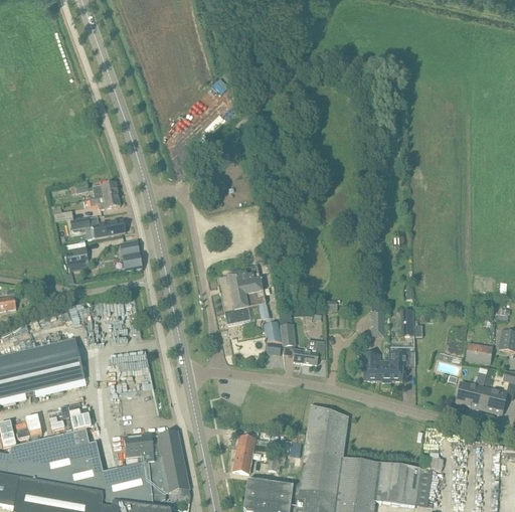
[(87,181),(74,183),(75,185),(70,186),(71,193),(76,192),(76,193),(88,190),(87,181)]
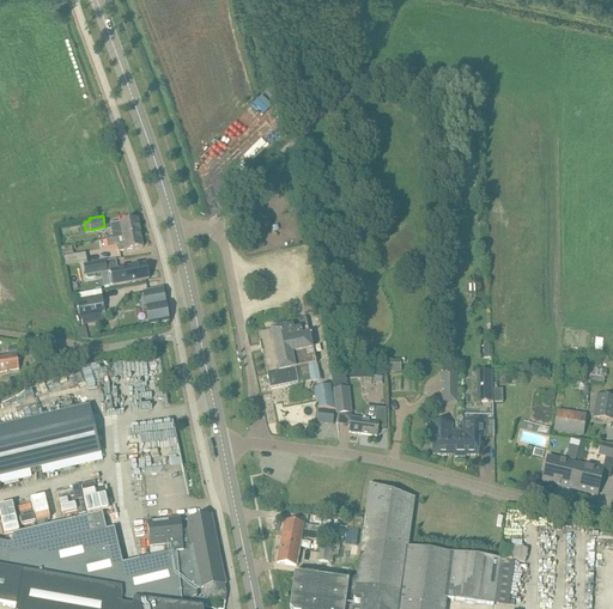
[(107,236),(107,237),(140,231),(138,217),(110,221),(113,235),(107,236)]
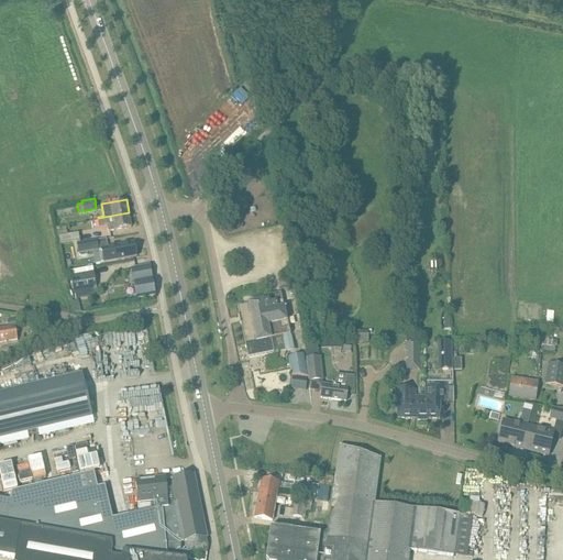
[(129,212),(98,218),(99,226),(108,223),(109,229),(131,224),(129,212)]
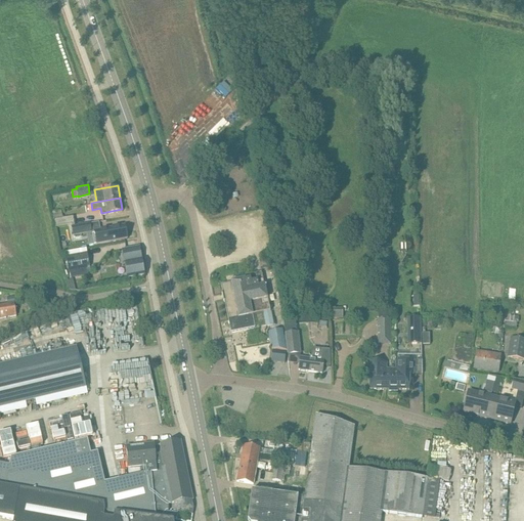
[(52,209),(55,225),(75,221),(73,213),(62,215),(61,207),(52,209)]
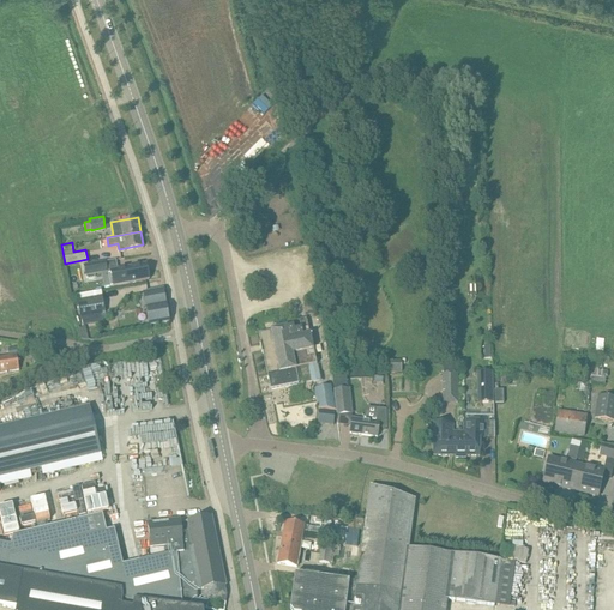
[(106,259),(83,263),(85,273),(86,273),(88,275),(89,276),(94,275),(96,273),(95,271),(108,269),(106,259)]
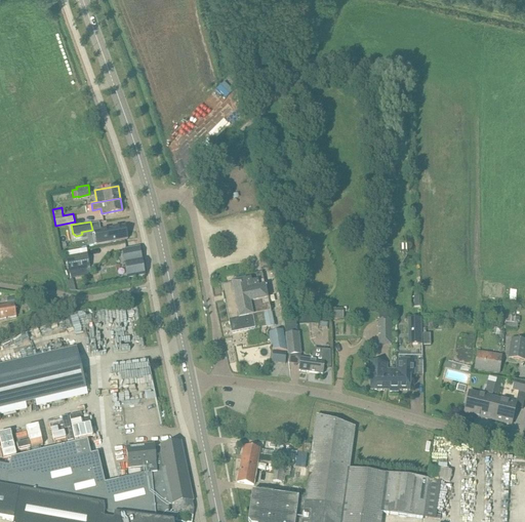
[(125,224),(115,226),(109,227),(93,230),(95,243),(127,237),(125,224)]
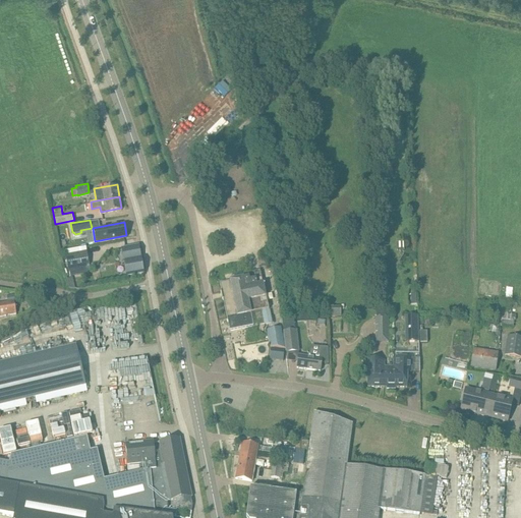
[(121,246),(124,265),(126,275),(143,272),(138,243),(121,246)]
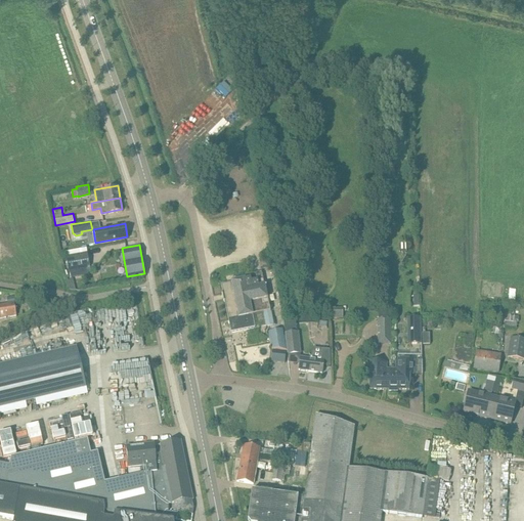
[(66,250),(68,261),(70,271),(90,267),(86,246),(66,250)]
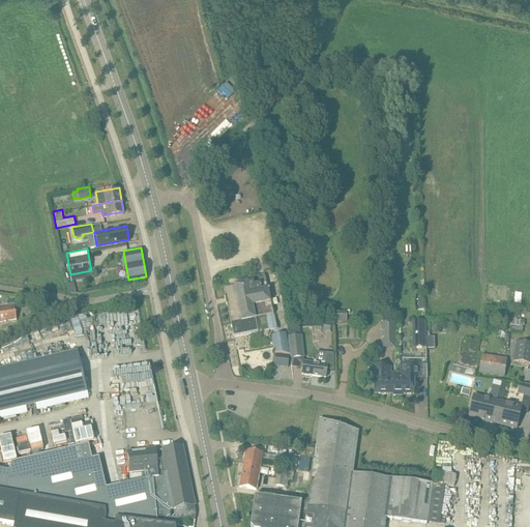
[(224,286),(234,333),(258,329),(255,316),(273,313),(270,299),(264,272),(259,273),(260,282),(254,283),(254,280),(247,281),(234,283),(234,284),(224,286)]
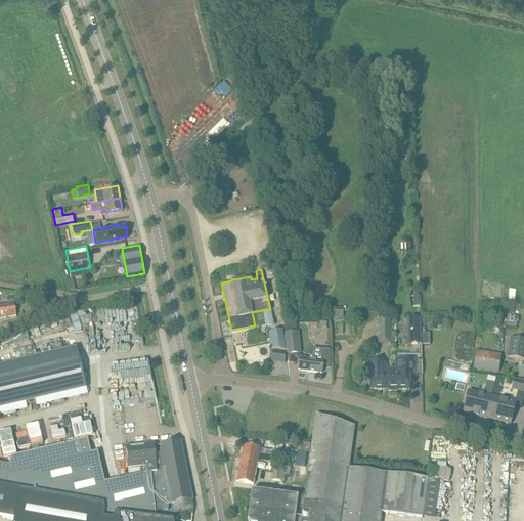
[(0,315),(16,313),(14,301),(0,303),(0,315)]
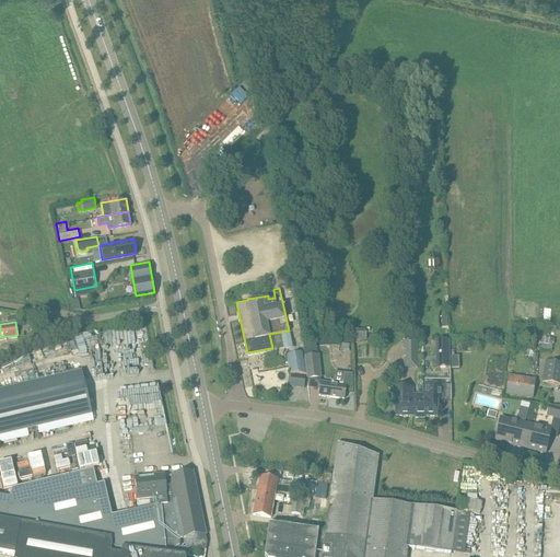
[(352,326),(352,337),(366,336),(366,325),(352,326)]
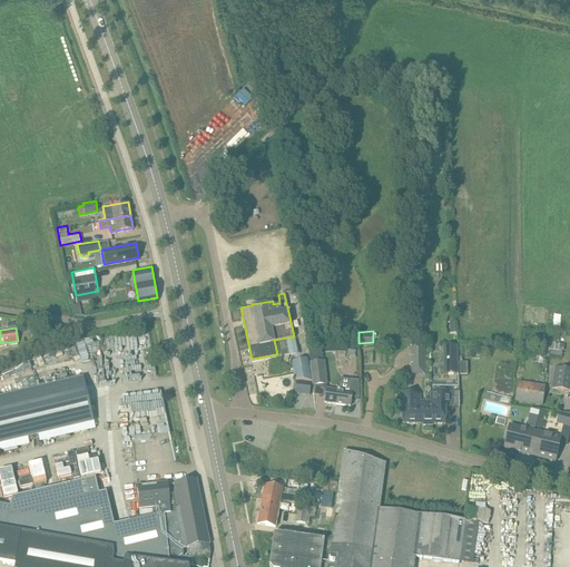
[(286,339),(288,353),(297,351),(295,336),(286,339)]
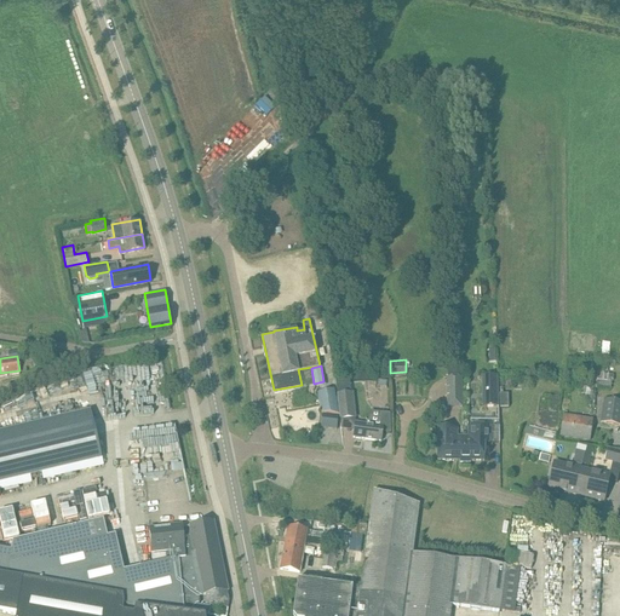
[(498,404),(497,373),(481,373),(482,404),(498,404)]
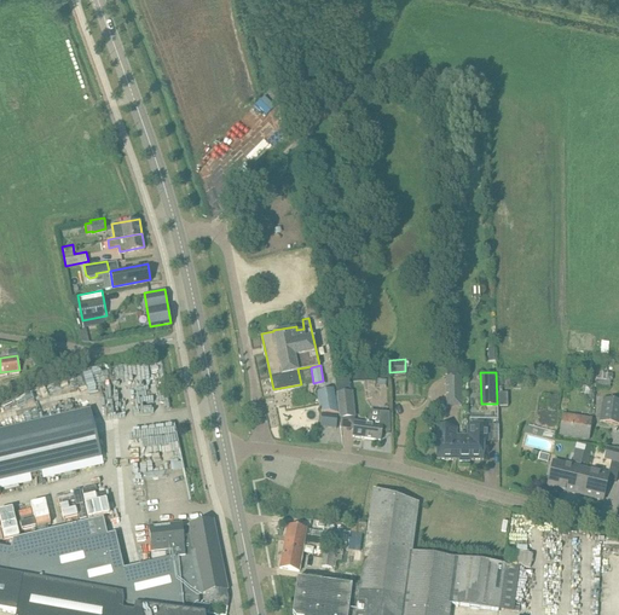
[(461,373),(446,373),(446,392),(461,392),(461,373)]
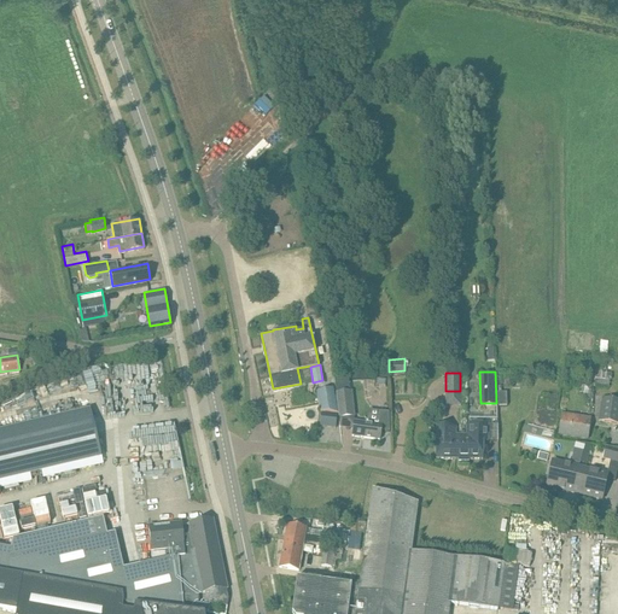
[(338,410),(337,395),(334,396),(333,386),(316,390),(320,409),(338,410)]
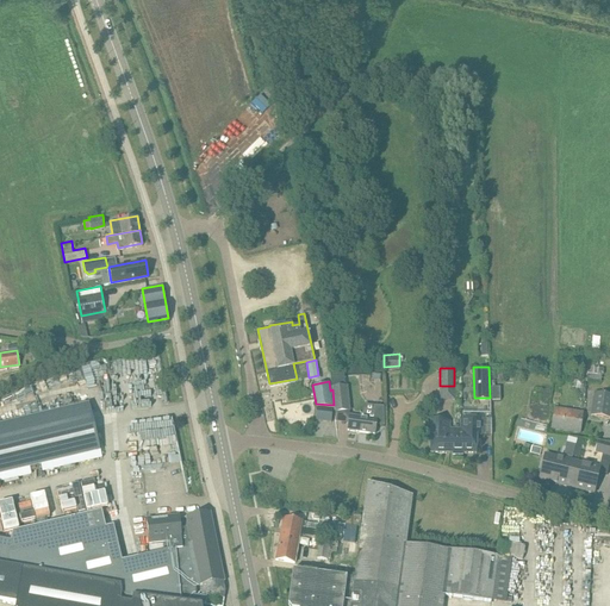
[(350,408),(348,382),(331,385),(332,389),(334,405),(335,410),(350,408)]
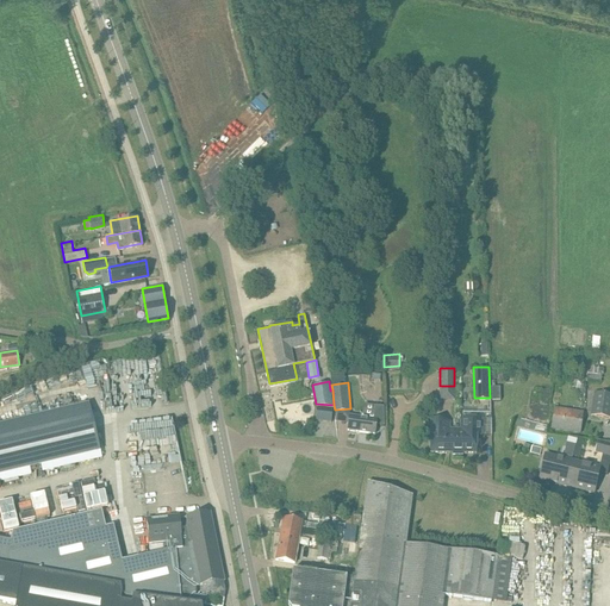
[(609,392),(595,389),(592,412),(609,413),(609,392)]
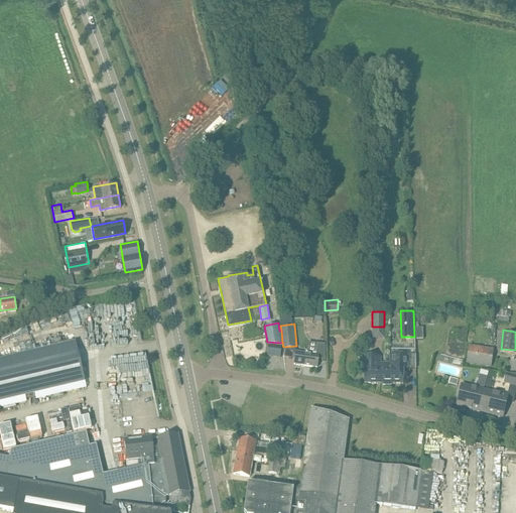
[(0,357),(0,399),(85,380),(75,340),(0,357)]
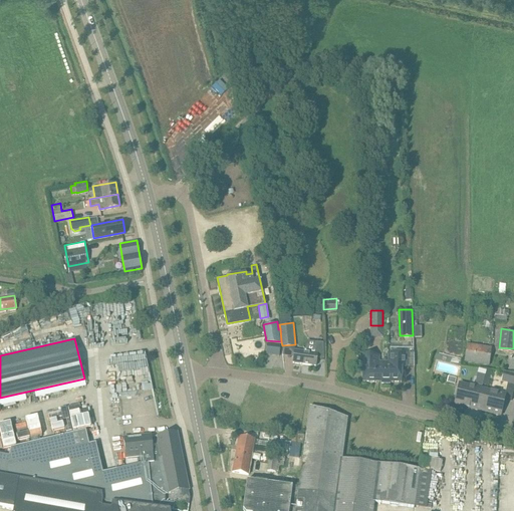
[(294,350),(293,360),(315,363),(317,355),(323,356),(323,340),(315,339),(314,349),(295,347),(294,350)]
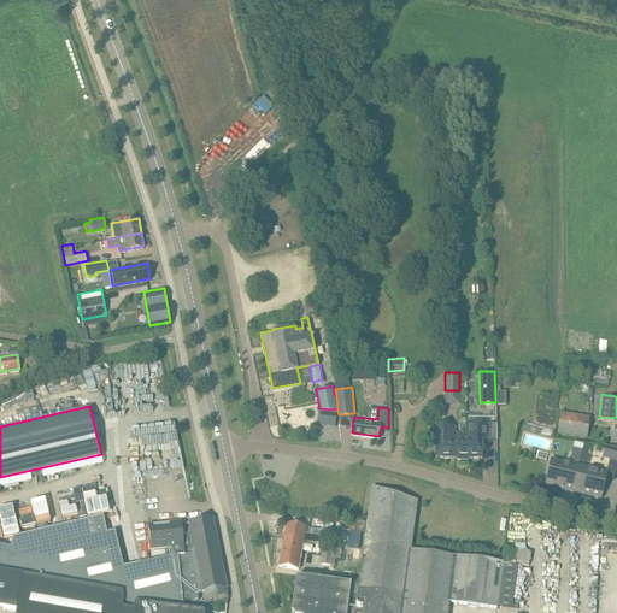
[(319,423),(335,424),(336,412),(321,411),(319,423)]
